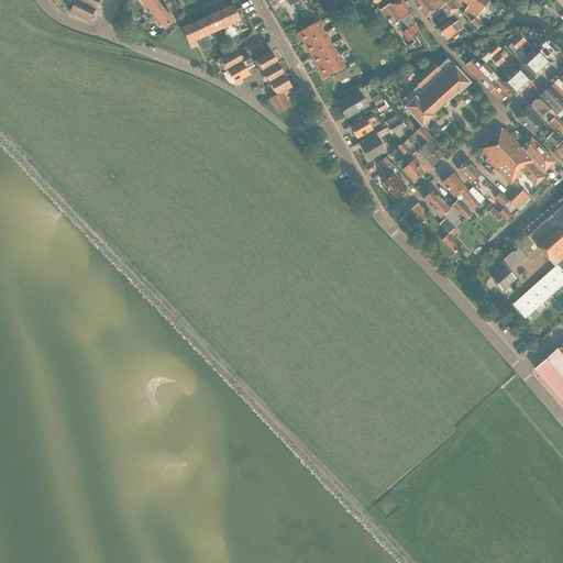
[(96,9),(76,0),(65,0),(74,4),(69,12),(89,22),(96,9)]
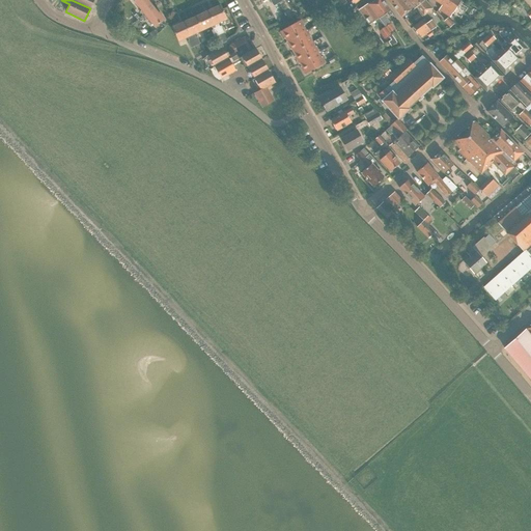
[(72,0),(90,8),(93,0),(72,0)]
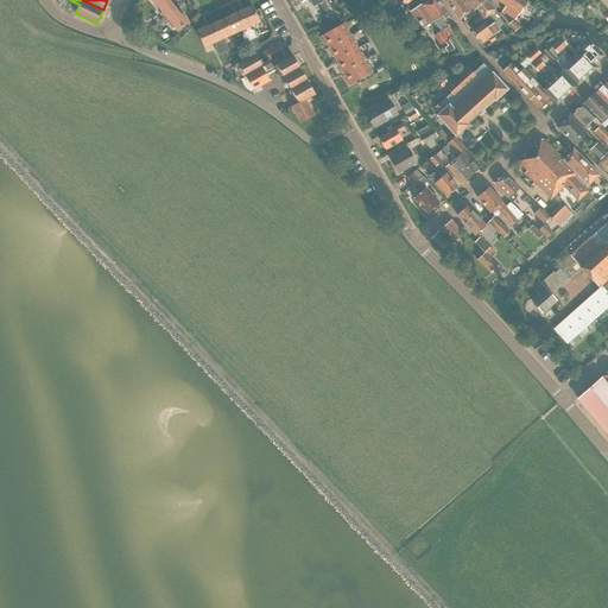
[(160,13),(163,18),(176,8),(170,0),(154,0),(153,1),(162,12),(160,13)]
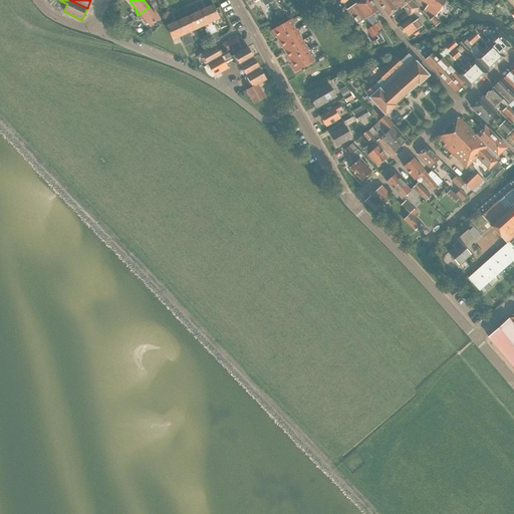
[(366,18),(365,18),(371,26),(372,25),(377,21),(372,14),(377,10),(369,0),(361,0),(356,4),(366,18)]
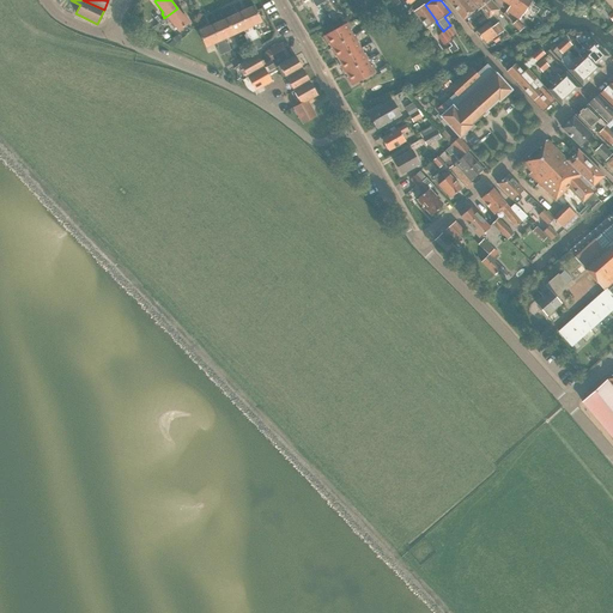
[(447,0),(463,19),(477,8),(468,0),(447,0)]
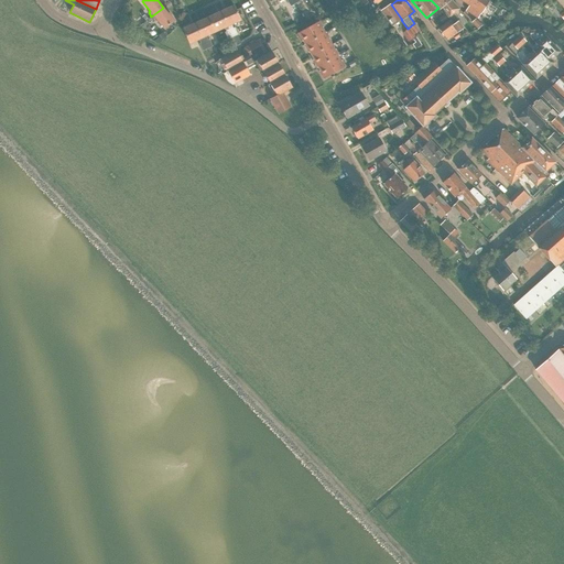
[(449,17),(459,9),(451,0),(432,0),(441,9),(442,8),(449,17)]
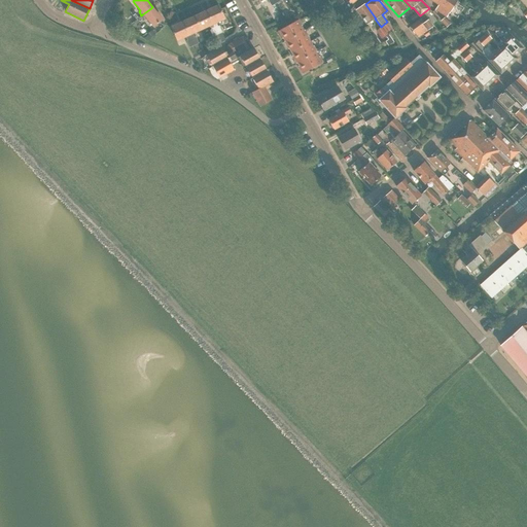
[(450,12),(457,1),(456,0),(430,0),(438,5),(435,9),(446,16),(449,12),(450,12)]
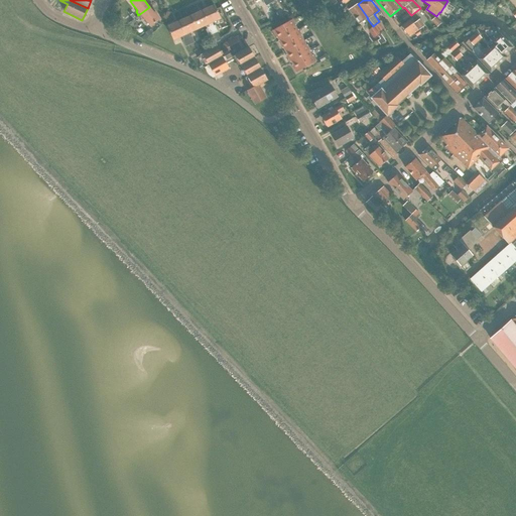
[(359,24),(365,20),(367,18),(357,3),(349,9),(359,24)]
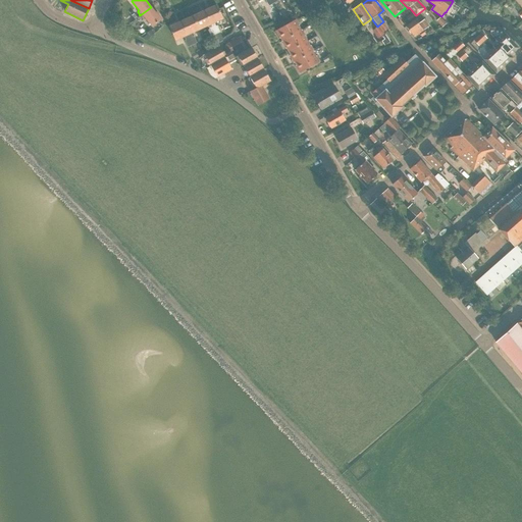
[(216,5),(204,10),(215,34),(220,32),(217,25),(216,27),(214,22),(222,18),(216,5)]
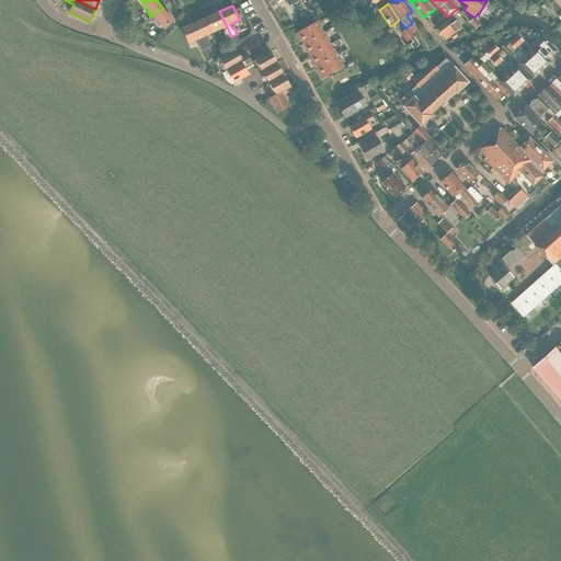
[(168,14),(162,8),(150,16),(153,20),(156,19),(163,29),(173,21),(168,13),(168,14)]
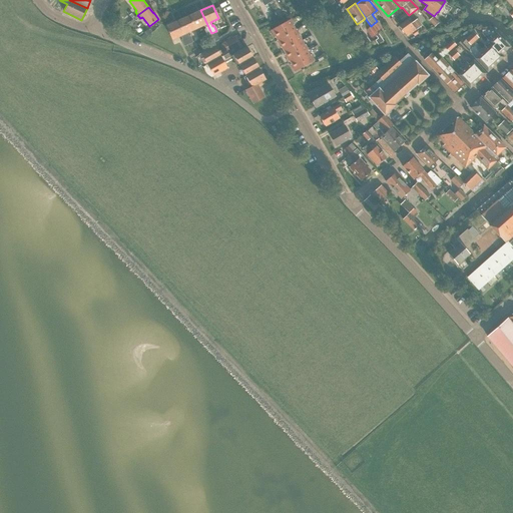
[(211,33),(200,10),(189,15),(195,29),(203,25),(205,29),(204,29),(207,36),(211,33)]
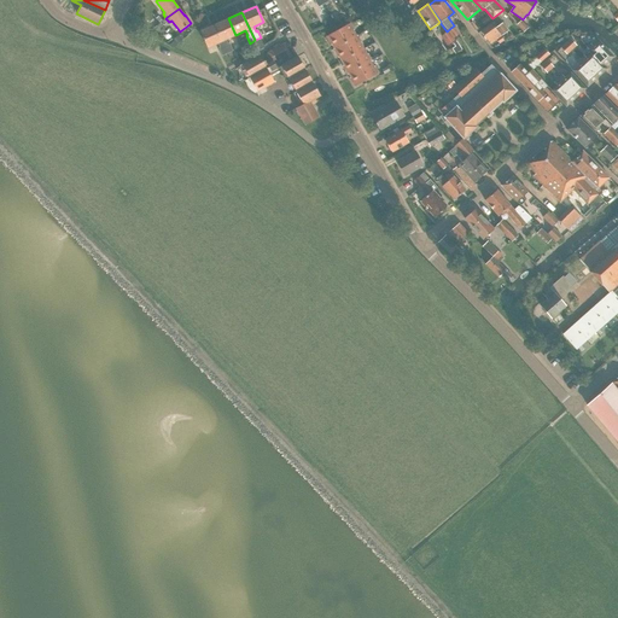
[(226,40),(235,35),(228,18),(214,25),(227,53),(233,51),(229,44),(227,44),(226,40)]
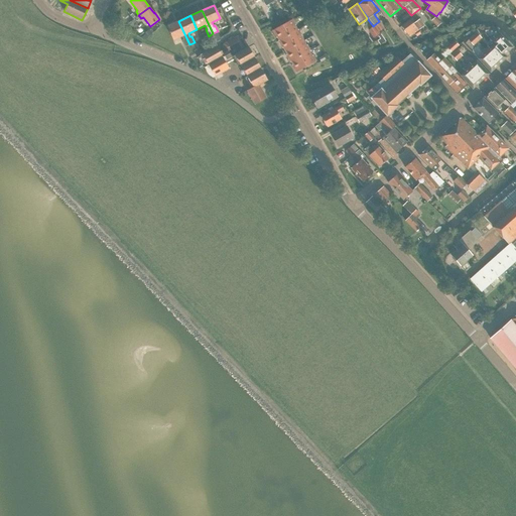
[(438,21),(435,16),(431,20),(436,27),(437,26),(439,29),(442,26),(440,23),(441,22),(439,20),(438,21)]
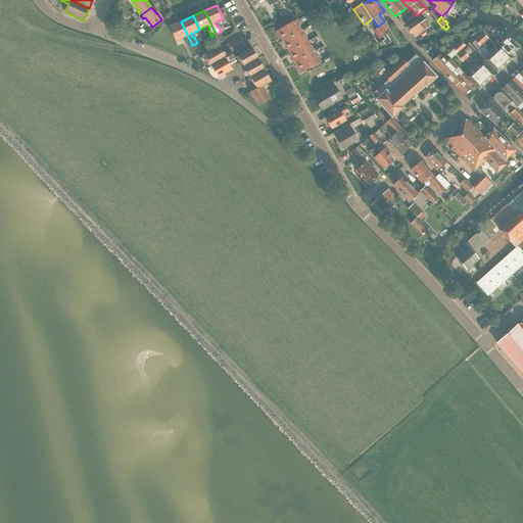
[(372,18),(370,20),(372,24),(370,25),(379,39),(385,34),(384,33),(389,29),(384,22),(380,27),(379,26),(378,27),(372,18)]
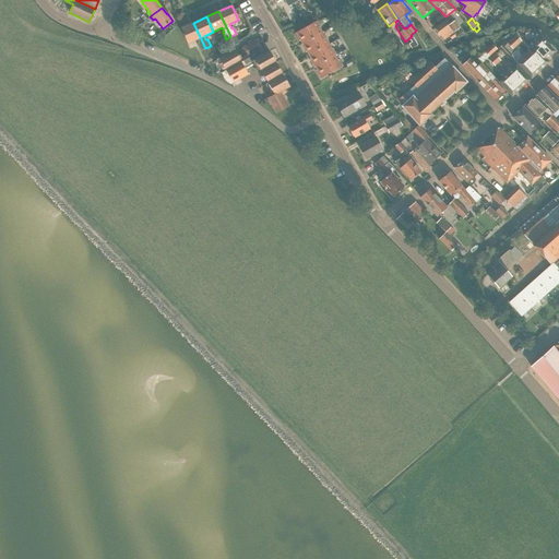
[(300,40),(302,44),(321,33),(319,27),(320,27),(317,21),(295,33),(299,40),(300,40)]
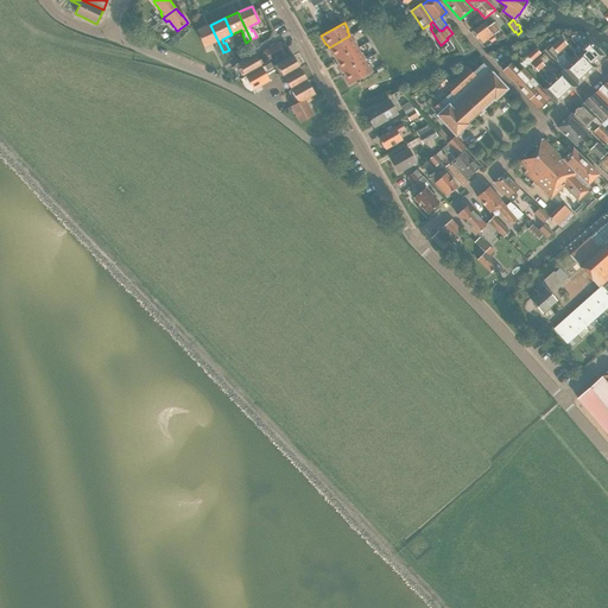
[(482,43),(493,36),(483,23),(473,31),(479,39),(482,43)]
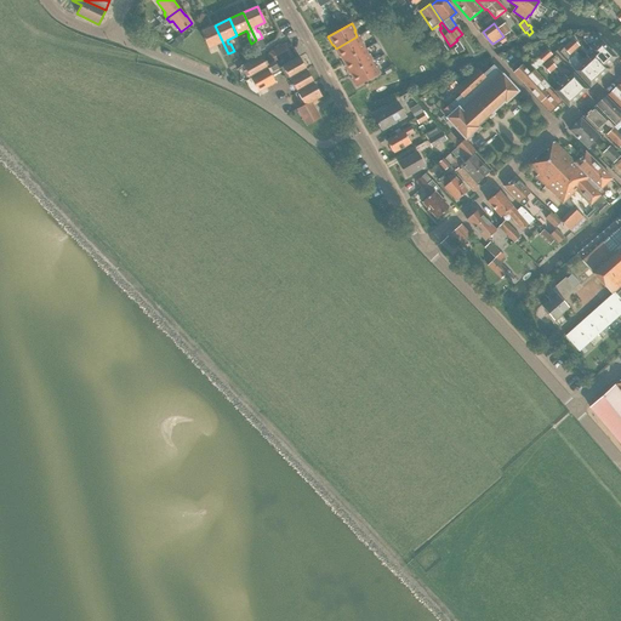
[(511,30),(505,23),(499,28),(505,35),(511,30)]
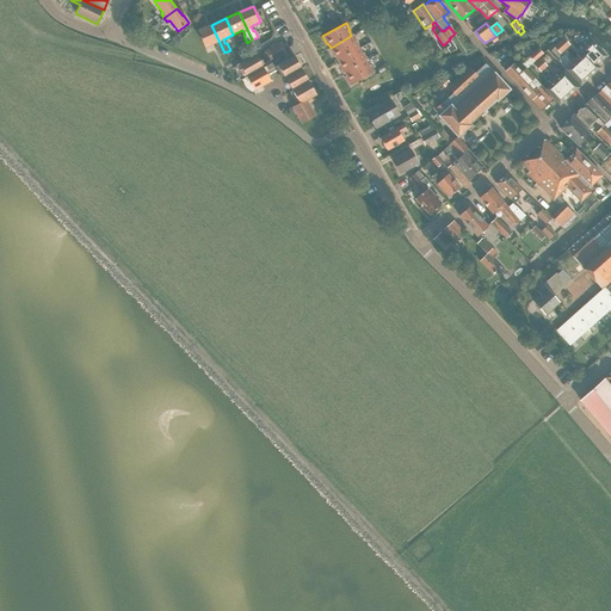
[(220,55),(224,53),(211,25),(198,31),(202,38),(205,48),(216,43),(217,47),(216,48),(220,55)]
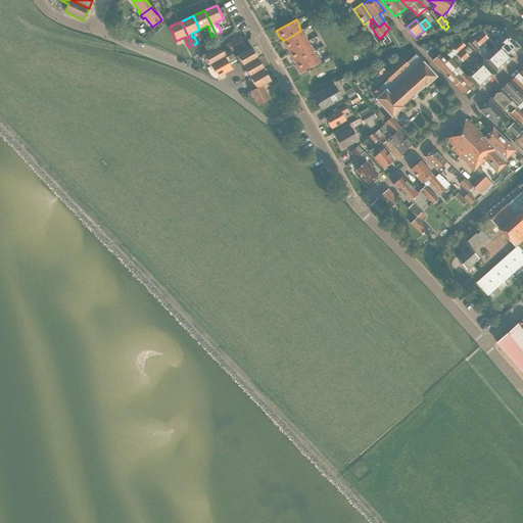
[(300,31),(283,41),(282,42),(286,49),(287,48),(289,51),(306,41),(303,36),(305,36),(302,30),(300,31)]
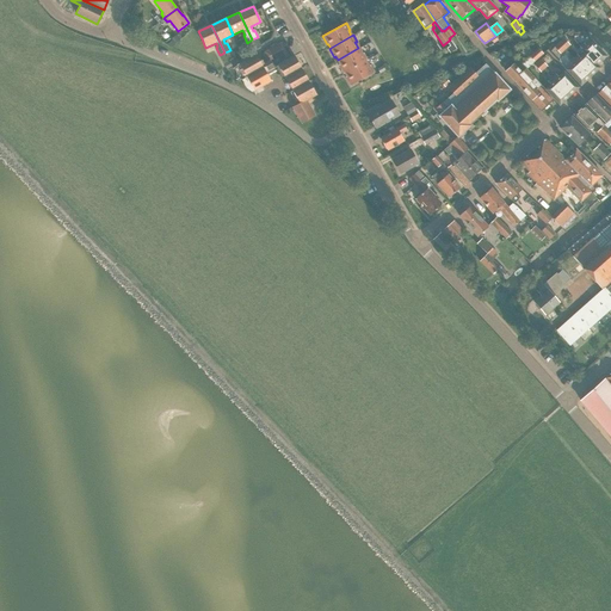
[(178,37),(177,36),(167,44),(170,48),(171,48),(179,39),(178,37)]
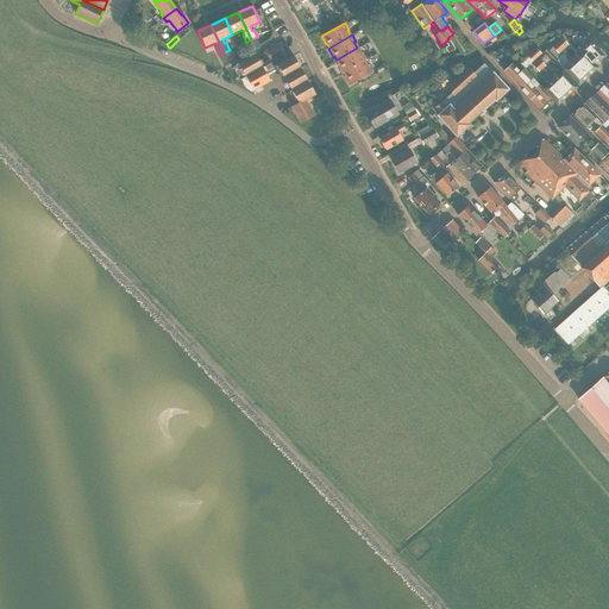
[(562,38),(557,43),(563,49),(567,45),(562,38)]
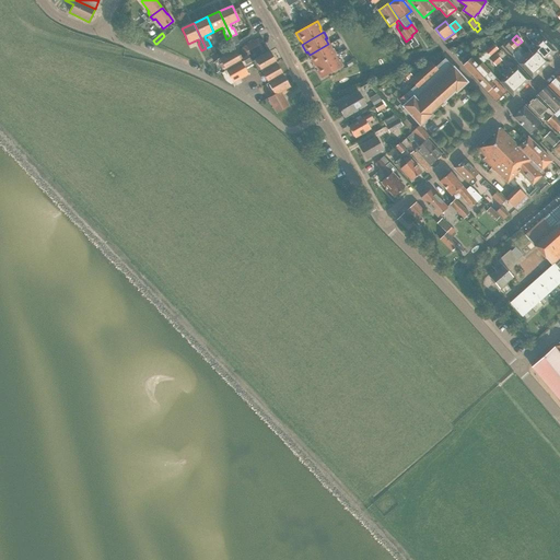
[(412,37),(412,38),(410,39),(412,43),(409,44),(412,48),(418,45),(416,41),(413,37),(412,37)]
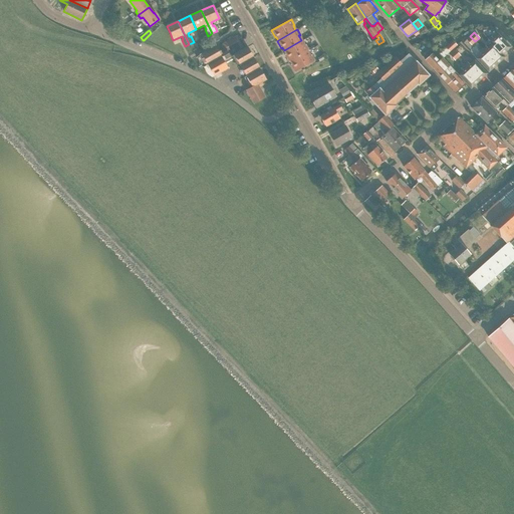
[(490,41),(492,44),(502,54),(510,47),(498,34),(493,38),(491,36),(488,39),(490,41)]
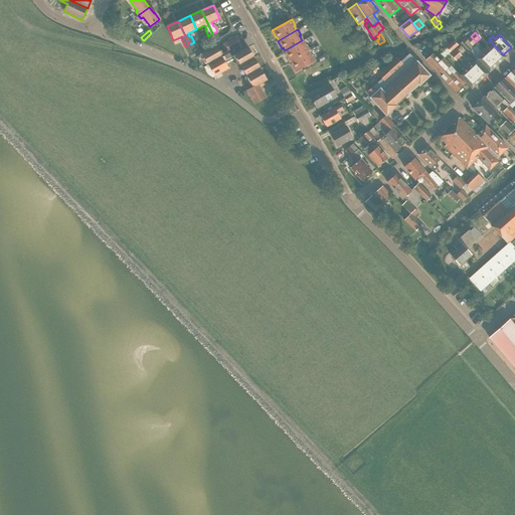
[(224,52),(222,53),(221,50),(219,51),(221,57),(224,60),(230,56),(227,51),(229,49),(228,47),(231,45),(235,54),(246,47),(240,37),(236,36),(222,44),(222,47),(224,52)]
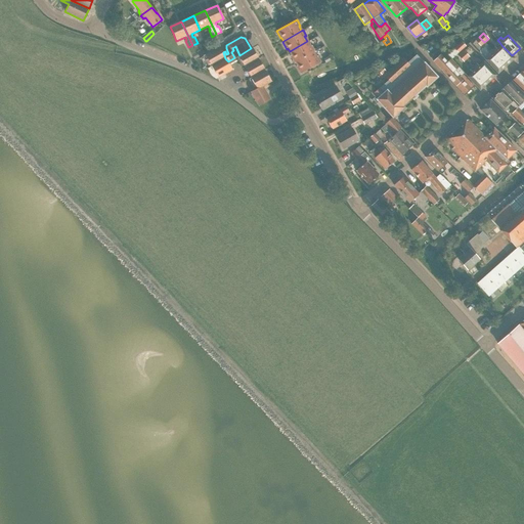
[(480,46),(484,42),(479,37),(475,41),(480,46)]
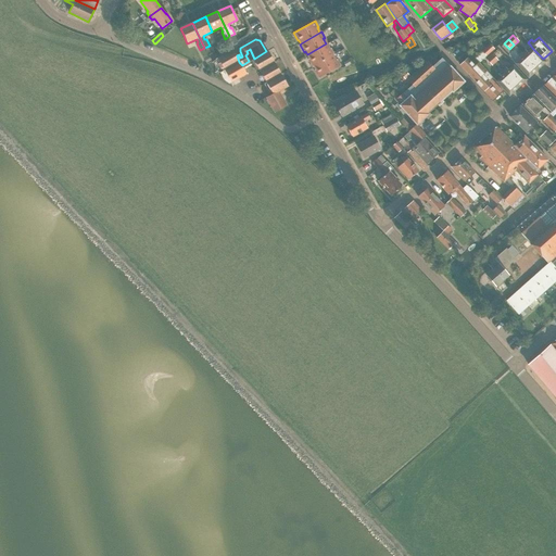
[(313,66),(314,66),(332,55),(333,54),(330,49),(329,49),(326,43),(307,54),(310,59),(308,60),(313,66)]
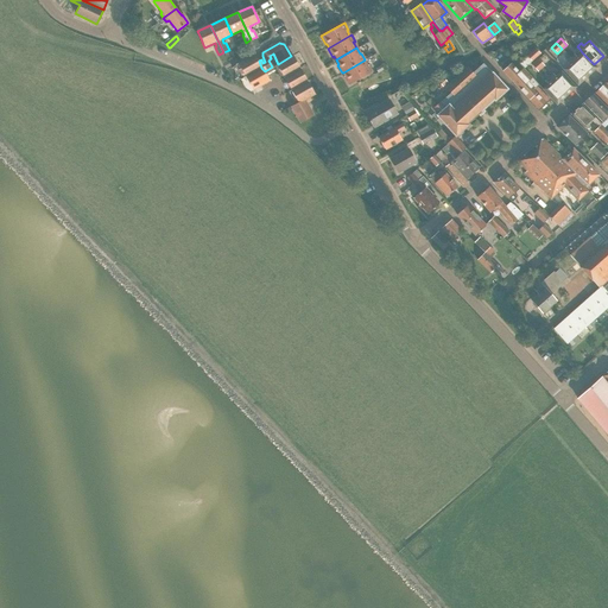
[(540,54),(536,49),(527,57),(531,62),(540,54)]
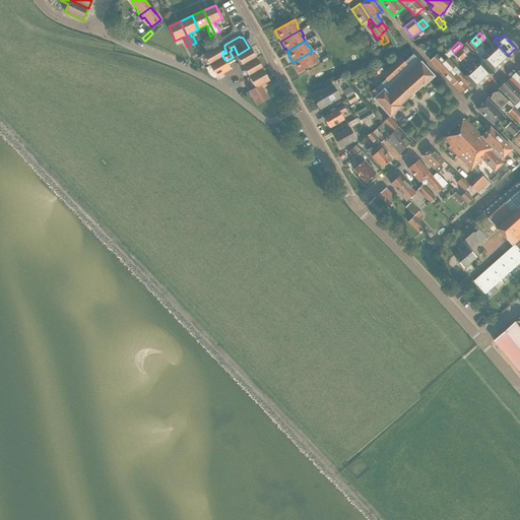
[(511,58),(508,55),(498,45),(494,49),(491,47),(488,50),(503,65),(511,58)]
